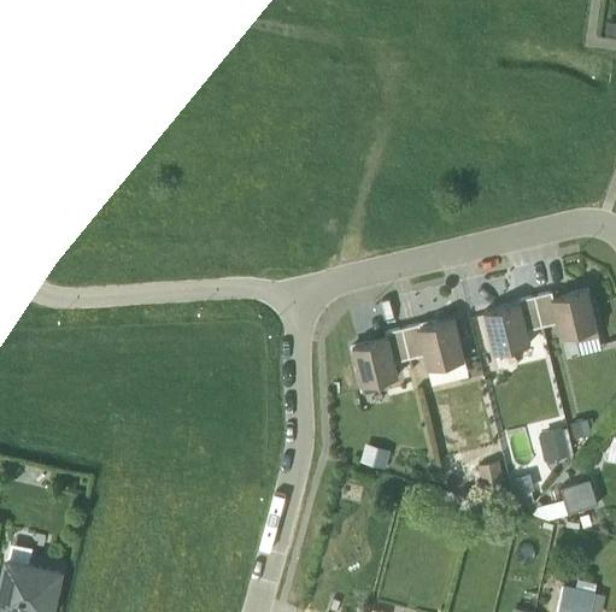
[(556,324),(559,340),(574,336),(575,345),(598,339),(585,284),(533,298),(540,328),(556,324)]
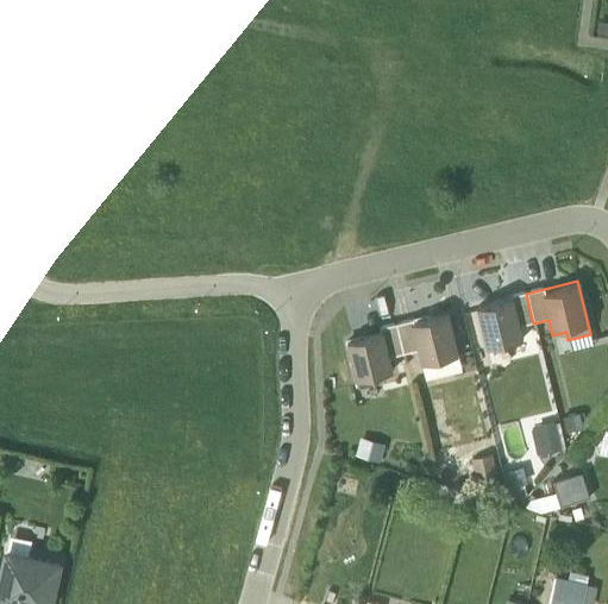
[(533,323),(526,294),(475,306),(486,350),(521,341),(518,327),(533,323)]
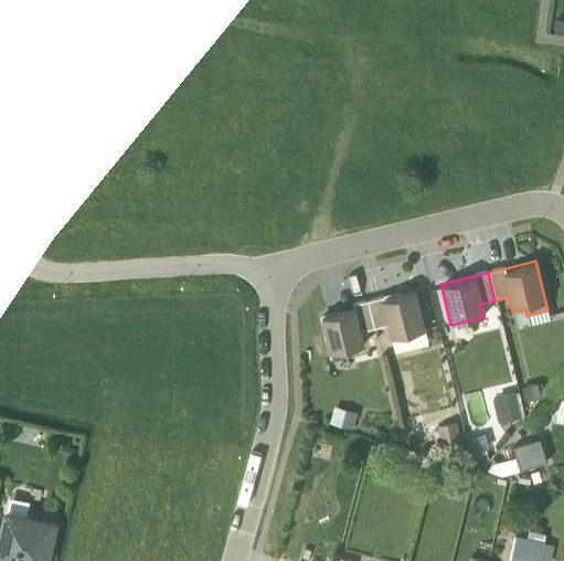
[(421,330),(412,292),(366,303),(373,330),(385,328),(387,338),(421,330)]
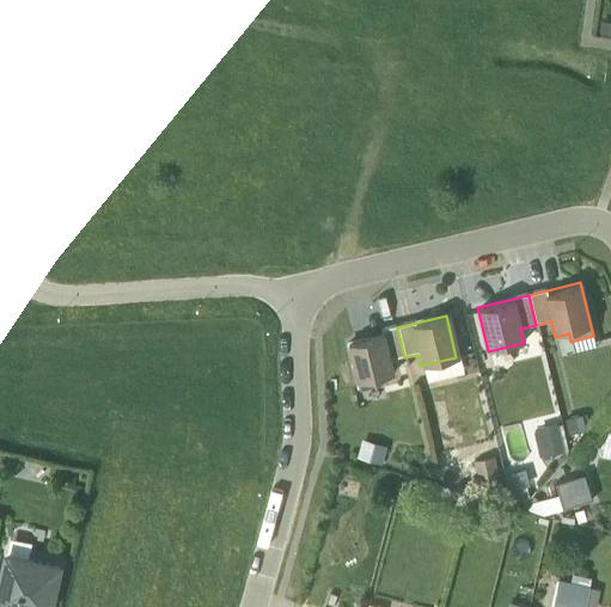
[(404,357),(397,327),(344,339),(358,393),(382,387),(379,378),(393,374),(390,361),(404,357)]
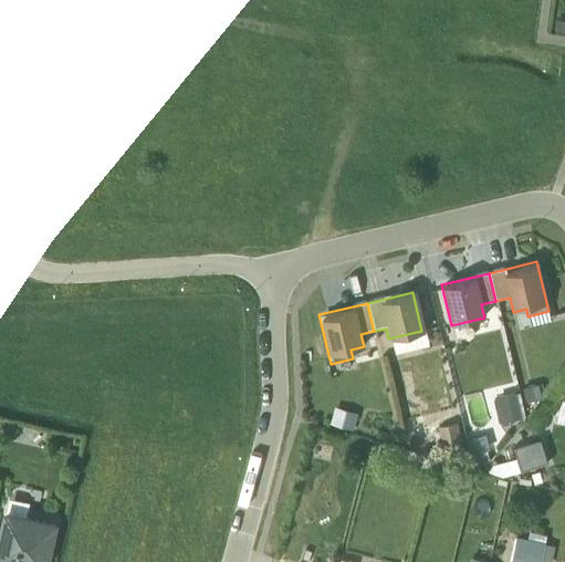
[(513,450),(522,474),(548,465),(540,441),(513,450)]
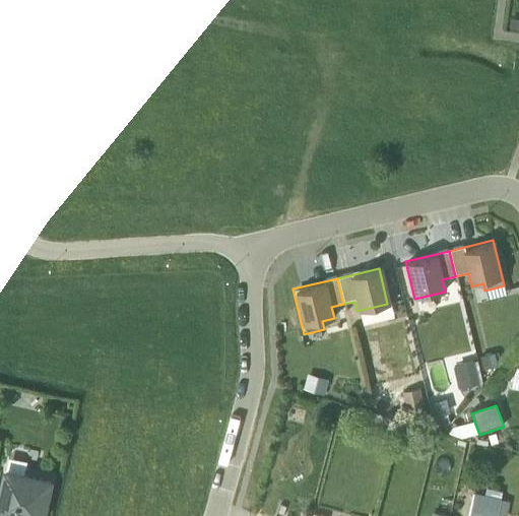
[(46,515),(57,460),(4,450),(0,468),(0,515),(46,515)]
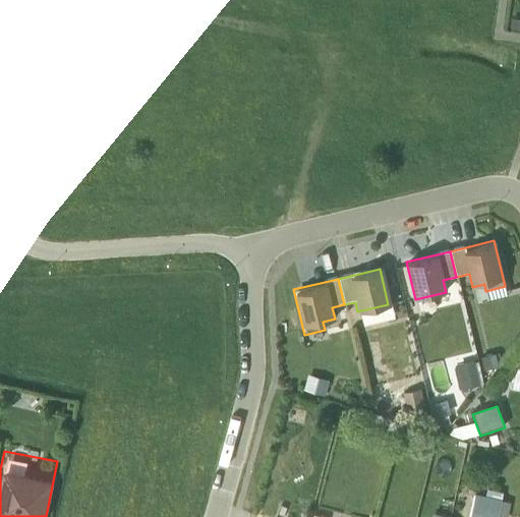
[(507,516),(510,499),(473,494),(469,516),(507,516)]
